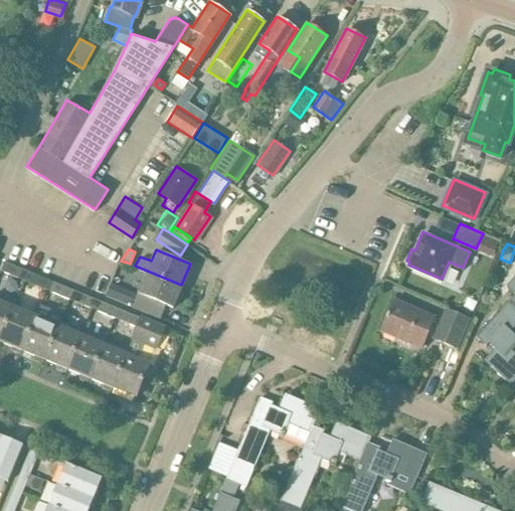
[(21,267),(4,260),(1,269),(17,276),(21,267)]
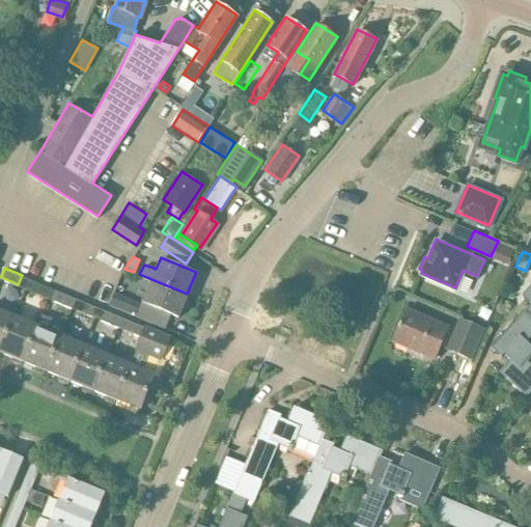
[(151,279),(137,314),(165,326),(170,312),(178,315),(187,294),(151,279)]
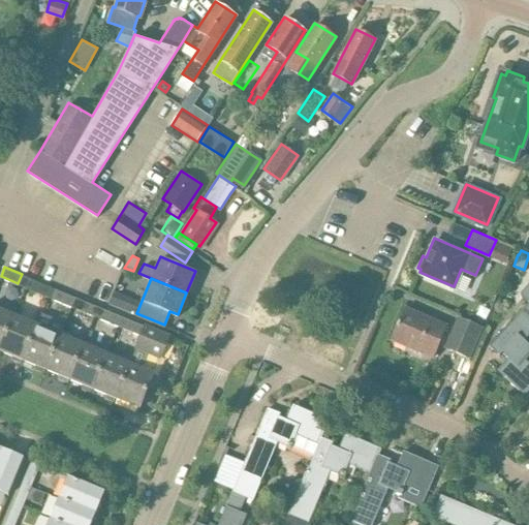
[(34,279),(31,288),(48,296),(52,286),(34,279)]
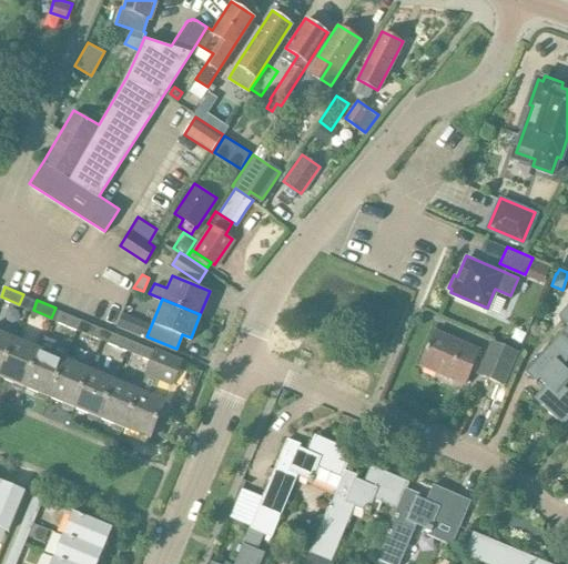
[(567,302),(558,313),(567,321),(567,322),(525,370),(536,380),(539,376),(546,383),(534,396),(564,423),(567,418),(567,389),(564,385),(567,380),(567,369),(563,364),(567,358),(567,302)]
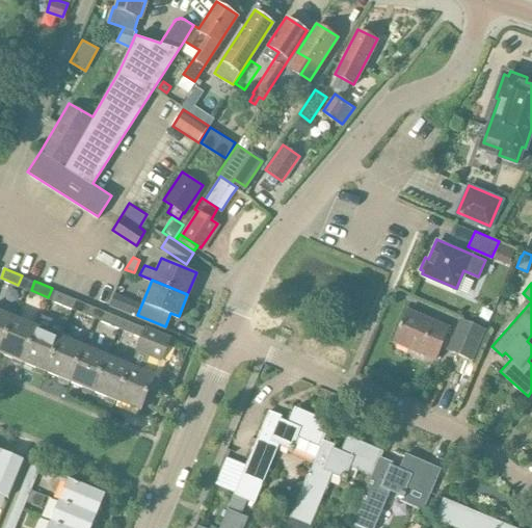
[(72,307),(76,297),(58,291),(54,299),(72,307)]
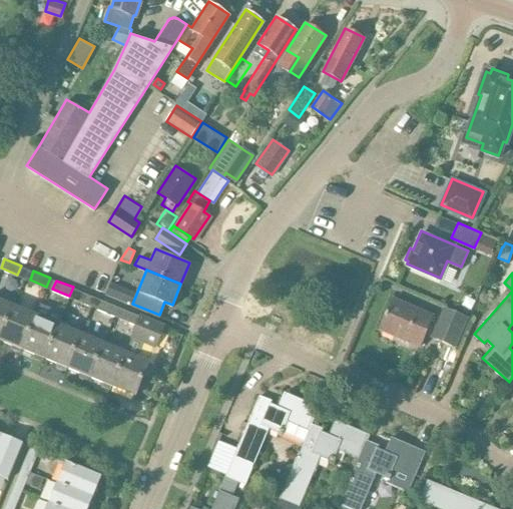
[(91,306),(95,297),(78,290),(75,299),(91,306)]
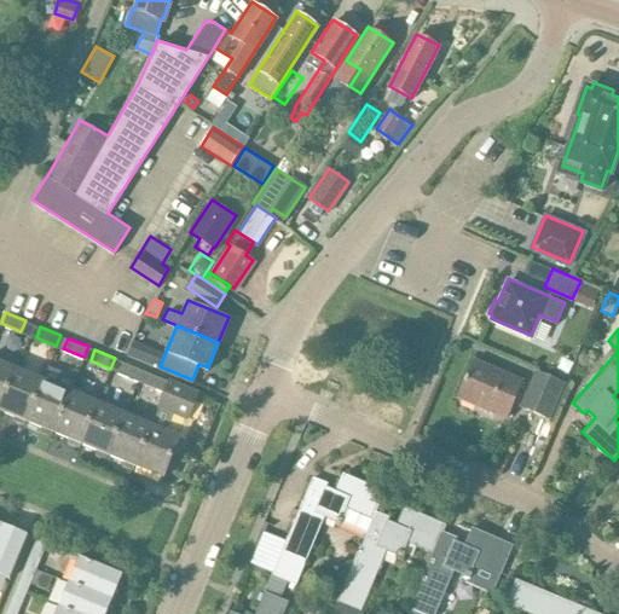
[(522,378),(474,358),(457,395),(505,416),(522,378)]
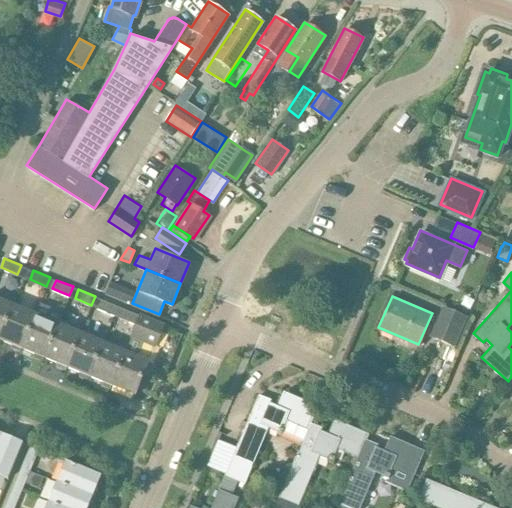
[(0,334),(13,303),(8,301),(0,297),(0,334)]
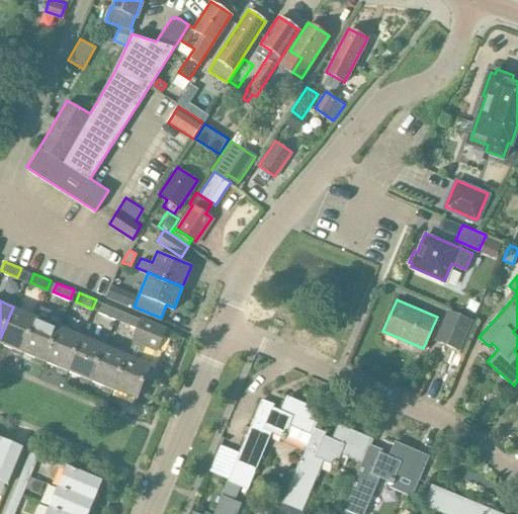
[(115,318),(119,309),(102,302),(98,311),(115,318)]
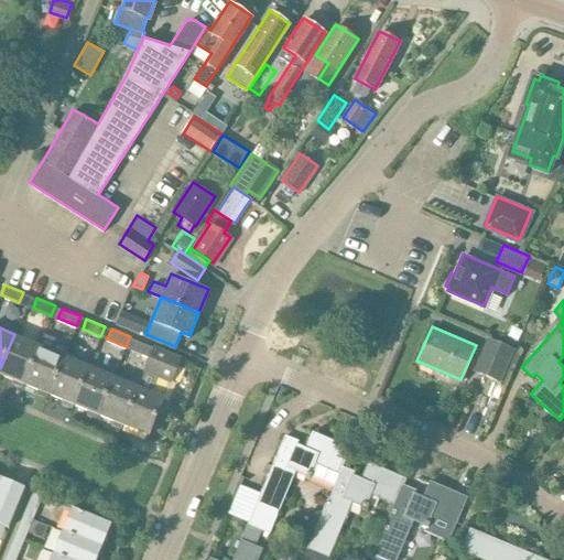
[(39,345),(14,334),(0,368),(0,373),(23,383),(39,345)]
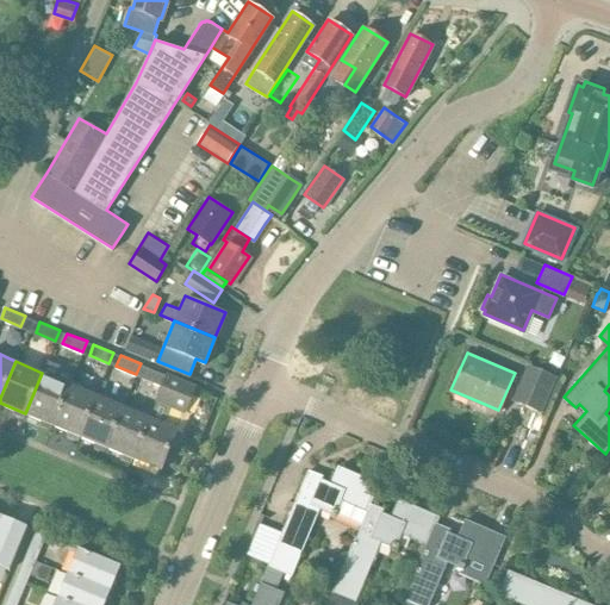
[(540,410),(554,374),(528,363),(514,400),(540,410)]
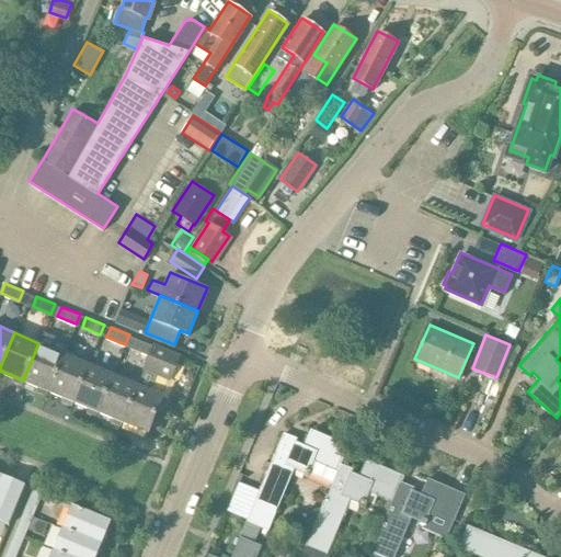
[(132,348),(149,354),(153,345),(136,338),(132,348)]
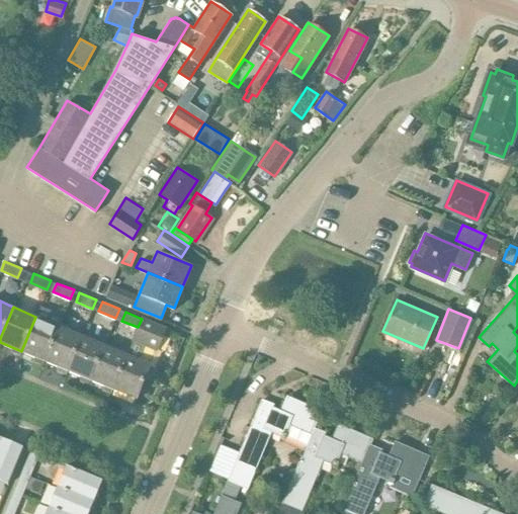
[(21,351),(45,360),(59,326),(35,317),(21,351)]
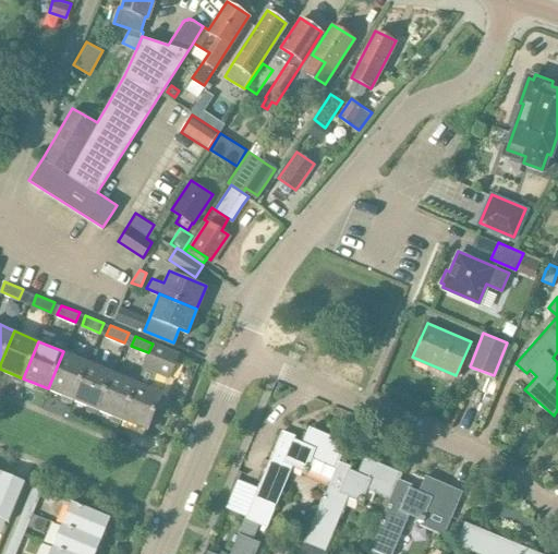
[(136,382),(121,419),(146,430),(162,393),(149,387),(156,371),(169,376),(178,353),(153,344),(148,352),(136,382)]
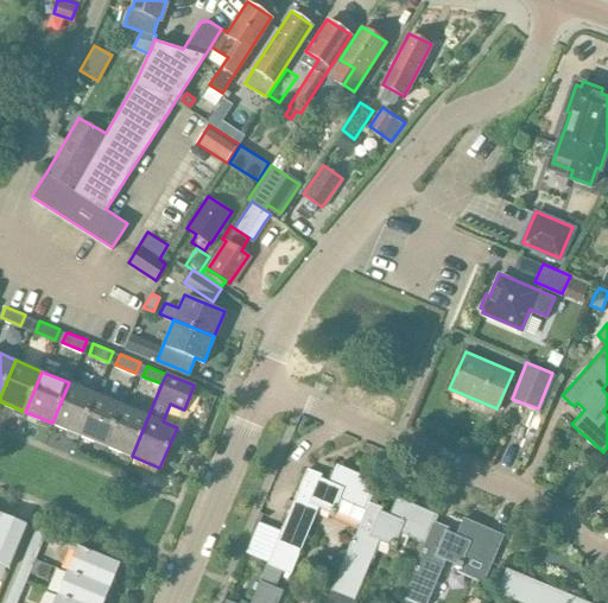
[(78,435),(95,393),(69,382),(52,423),(78,435)]
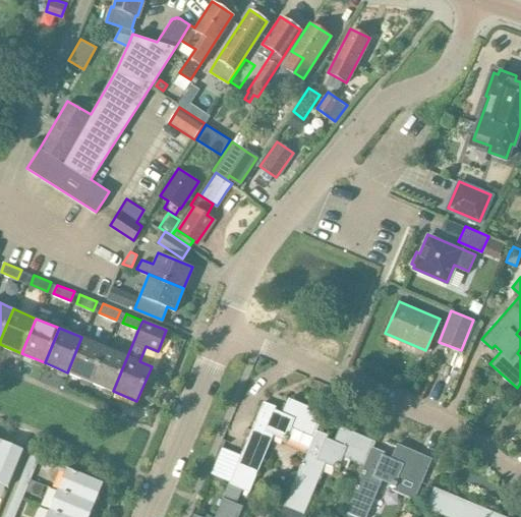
[(67,372),(91,382),(105,347),(81,337),(67,372)]
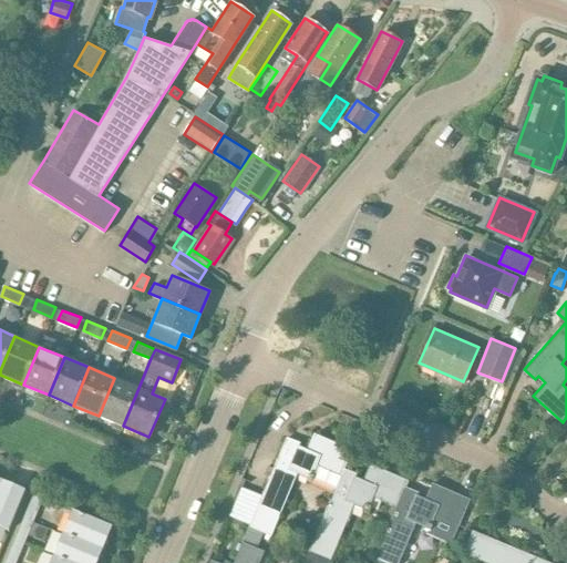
[(123,426),(138,388),(114,378),(99,416),(123,426)]
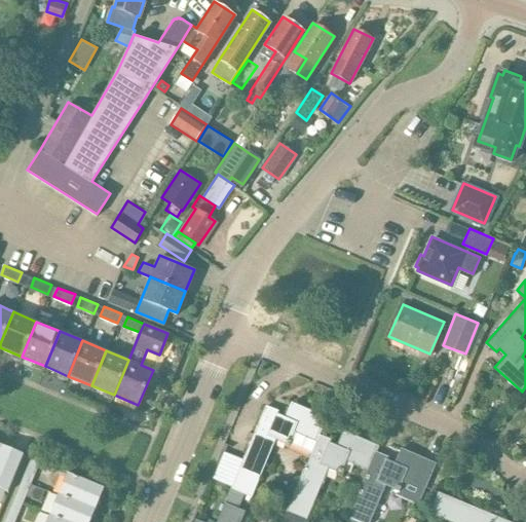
[(289,444),(310,453),(318,433),(326,415),(291,401),(285,416),(276,413),(278,409),(265,404),(231,487),(252,495),(275,438),(289,444)]
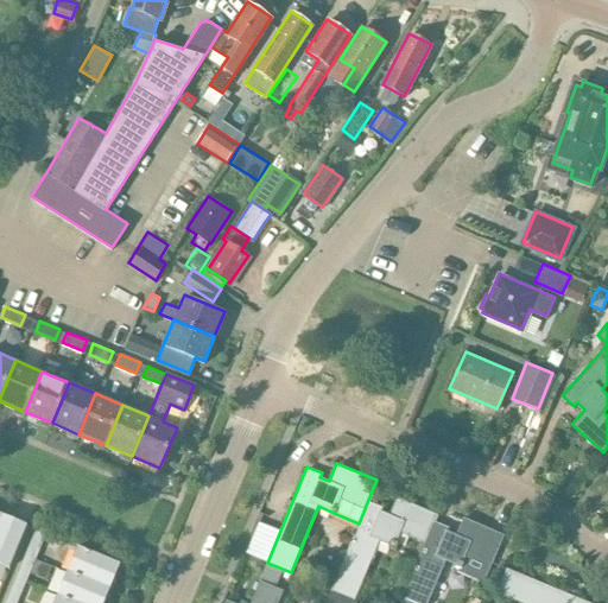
[(368,500),(359,524),(330,590),(353,600),(378,539),(394,546),(400,531),(425,541),(435,520),(438,513),(398,496),(390,514),(381,509),(382,506),(368,500)]
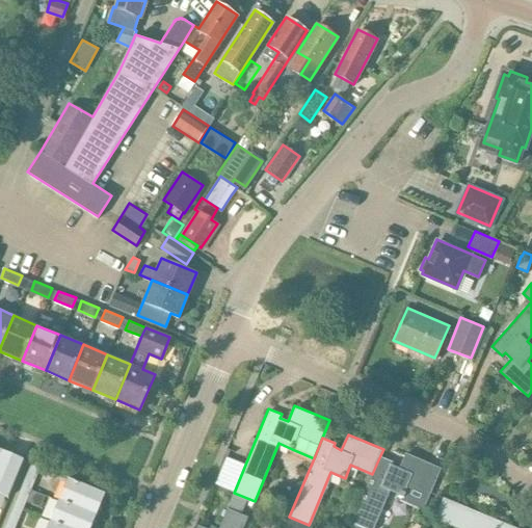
[(2,450),(0,455),(0,492),(7,496),(24,458),(2,450)]
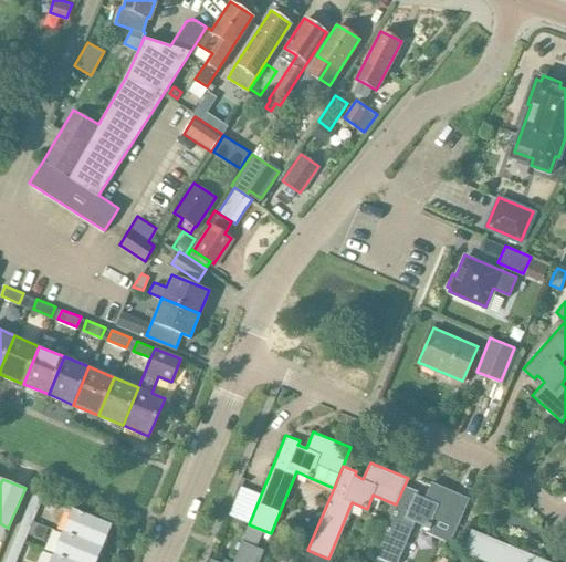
[(418,490),(405,485),(396,505),(375,557),(387,561),(397,561),(415,522),(428,528),(429,524),(453,534),(458,523),(469,497),(431,481),(425,498),(416,493),(418,490)]
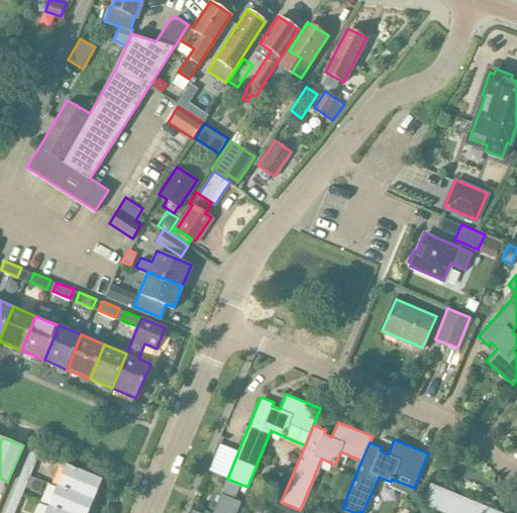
[(38,452),(30,448),(23,465),(32,469),(38,452)]
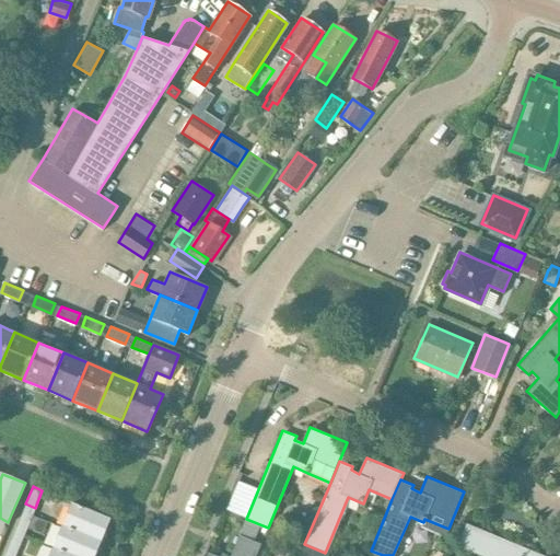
[(62,524),(102,541),(111,519),(71,502),(62,524)]
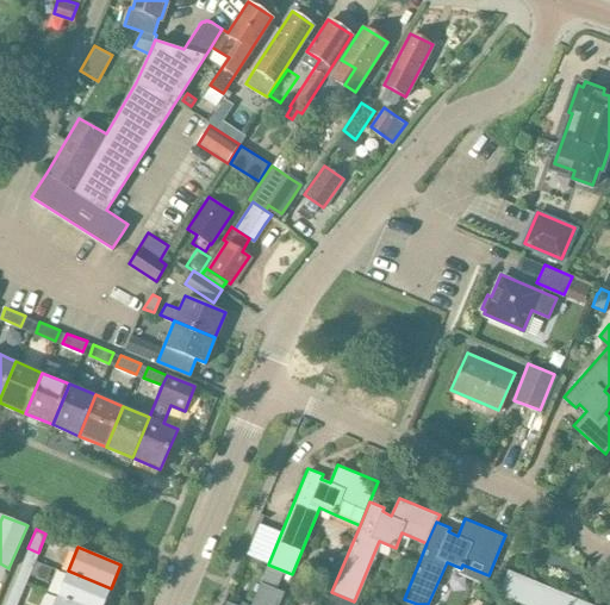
[(18,573),(27,577),(36,557),(25,554),(18,573)]
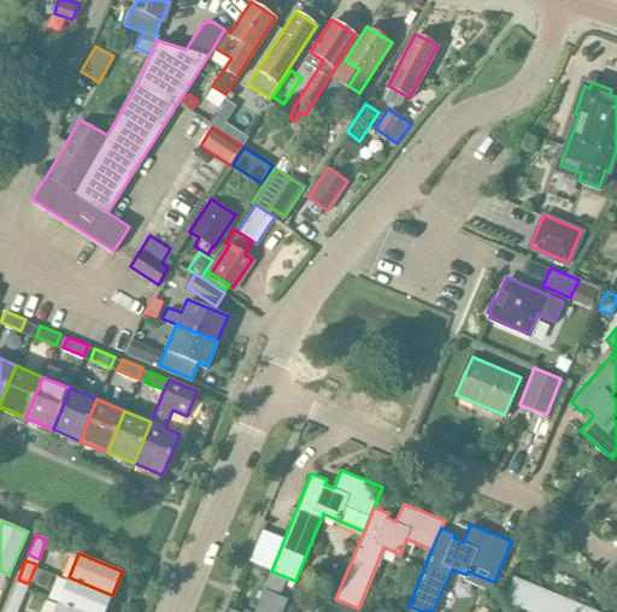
[(321,589),(335,595),(341,580),(327,574),(321,589)]
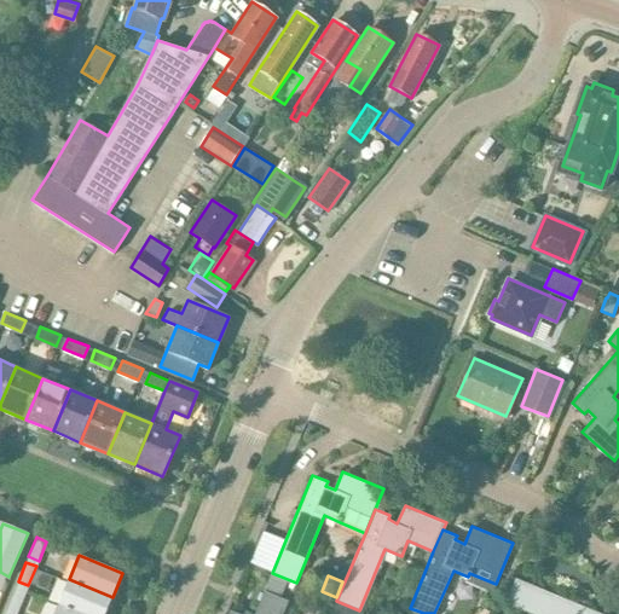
[(605,613),(515,577),(505,598),(504,602),(532,613),(605,613)]
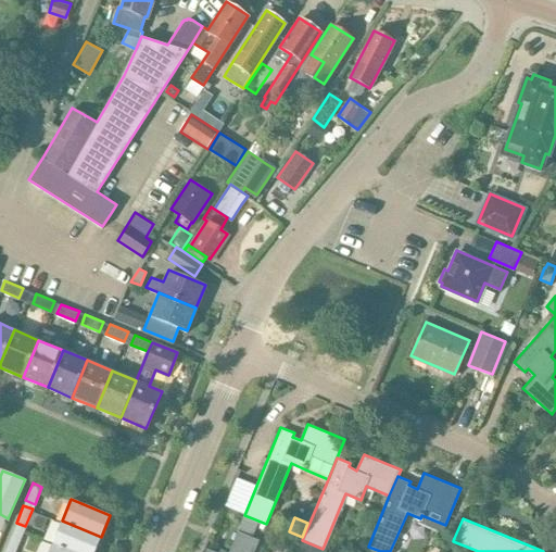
[(52,542),(75,551),(93,551),(101,537),(62,521),(52,542)]
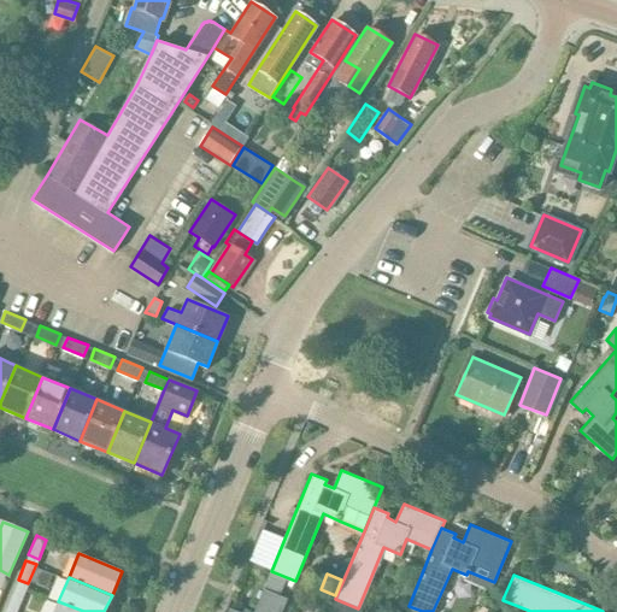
[(7,604),(18,607),(25,588),(16,584),(7,604)]
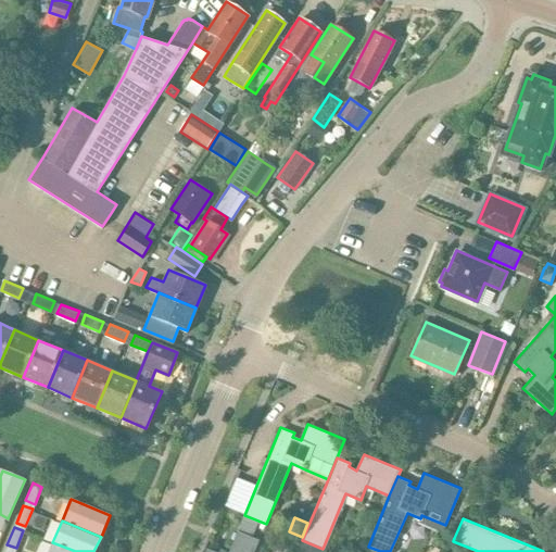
[(253,551),(260,539),(238,530),(228,551),(217,551),(206,548),(204,551),(253,551)]
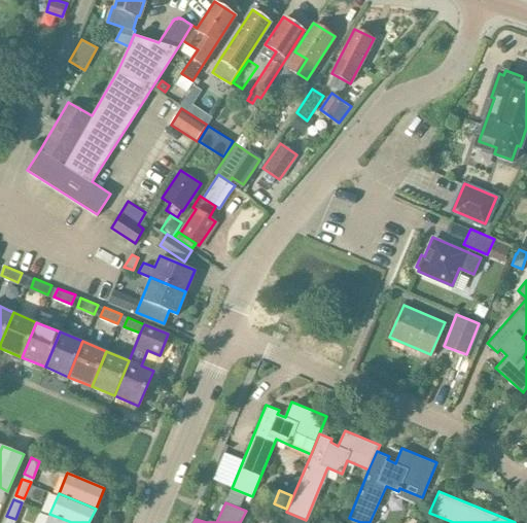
[(304,522),(306,520),(286,512),(281,522),(304,522)]
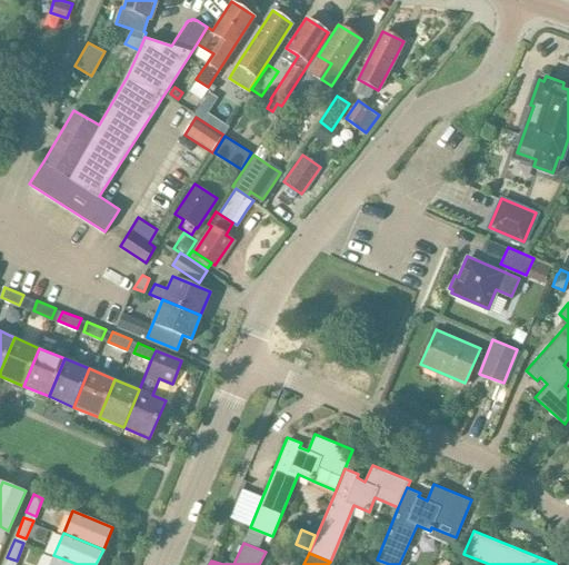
[(49,564),(77,564),(53,555),(49,564)]
